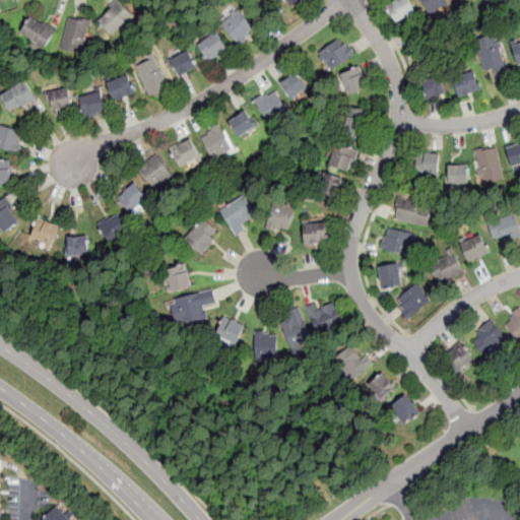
[(134,14),(120,0),(116,0),(98,18),(114,35),(134,14)]
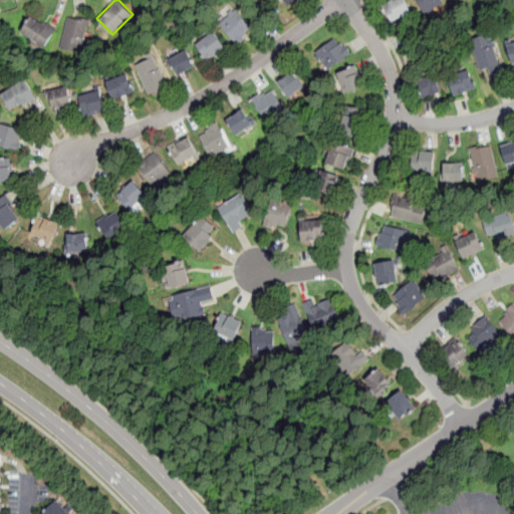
[(297,0),(280,0),(288,8),(297,0)]
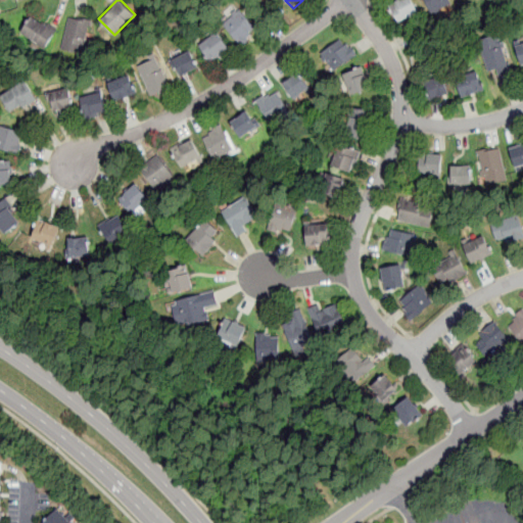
[(412,0),(394,0),(388,3),(397,25),(419,14),(412,0)]
